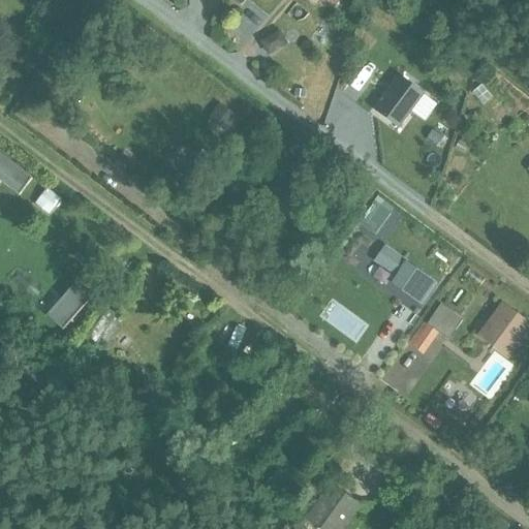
[(269,57),(288,45),(280,31),(260,42),(269,57)]
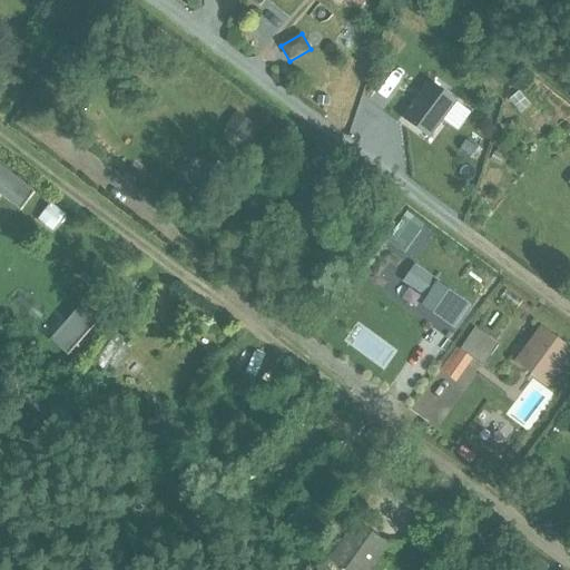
[(408,118),(434,137),(463,98),(436,79),(408,118)]
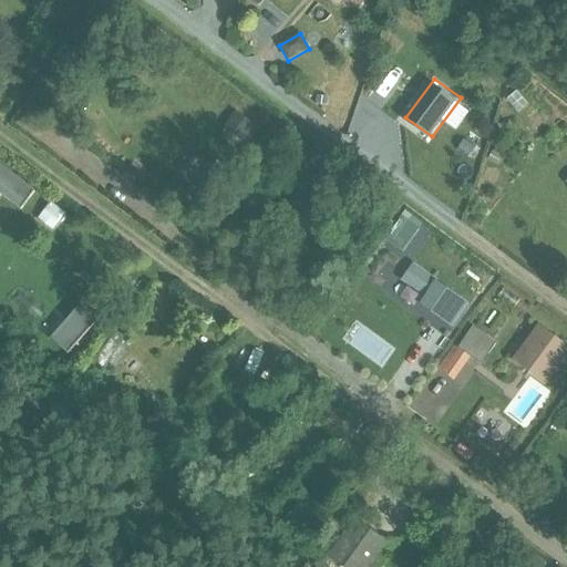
[(256,127),(236,112),(223,127),(243,143),(256,127)]
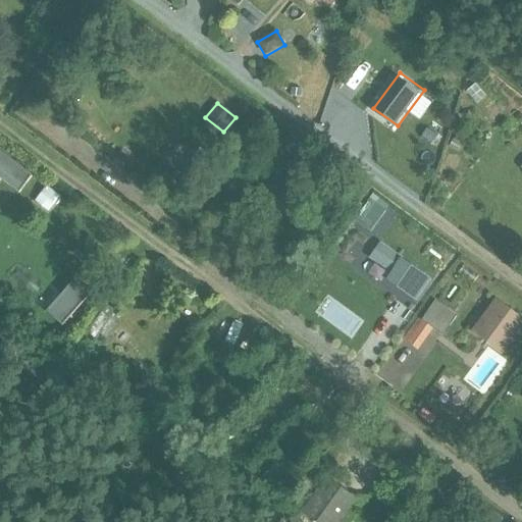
[(372,195),(355,221),(370,231),(388,206),(372,195)]
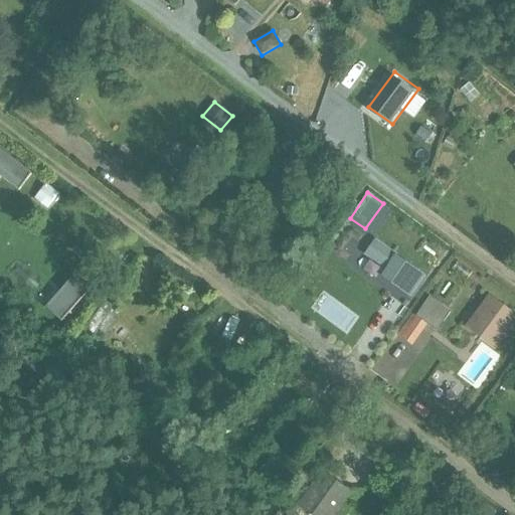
[(375,240),(365,254),(385,270),(380,277),(410,298),(424,277),(375,240)]
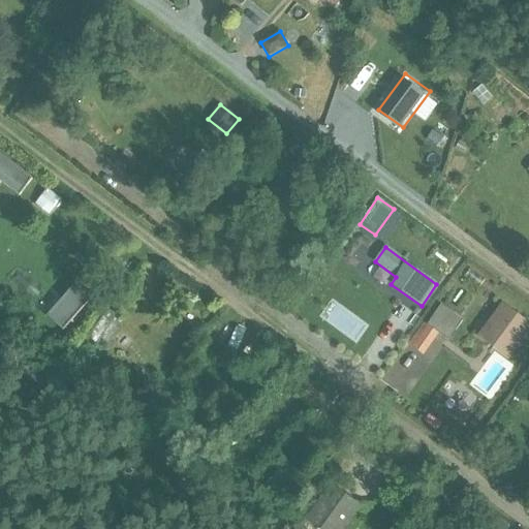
[(464,277),(479,288),(486,280),(470,269),(464,277)]
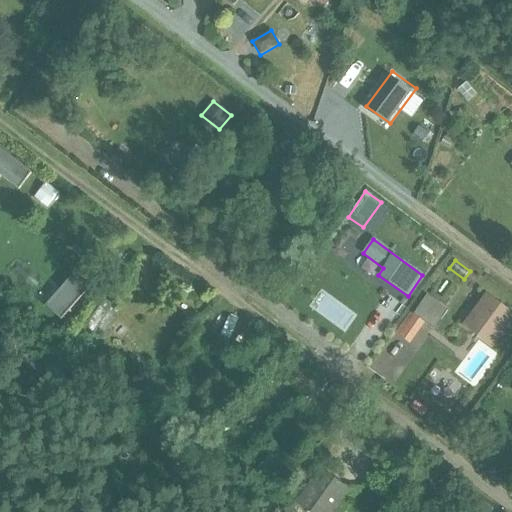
[(448,310),(427,295),(400,336),(410,343),(425,323),(434,329),(448,310)]
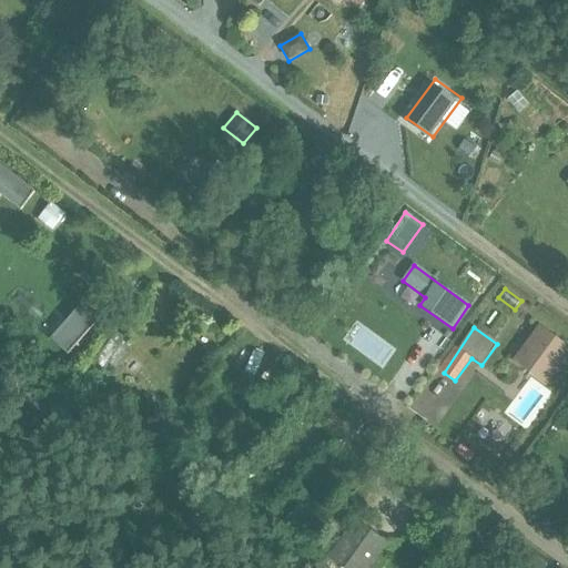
[(567,354),(567,350),(539,328),(520,354),(536,365),(529,374),(545,385),(567,354)]
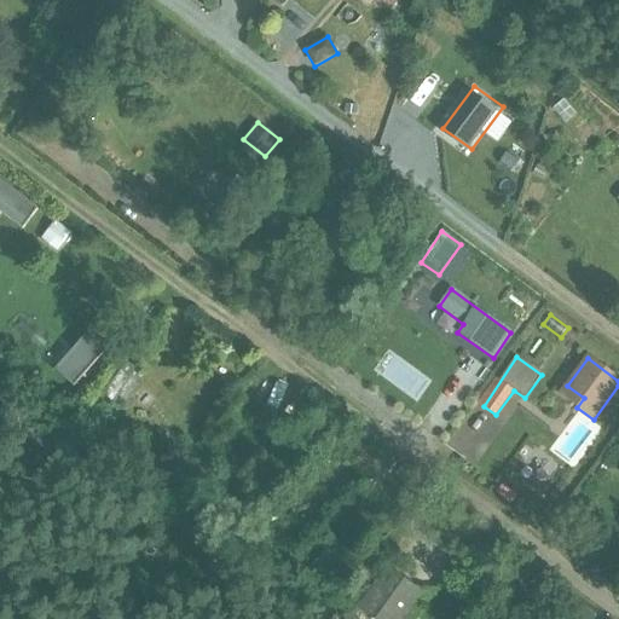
[(127,364),(103,394),(115,403),(119,398),(126,403),(140,382),(133,377),(138,371),(127,364)]
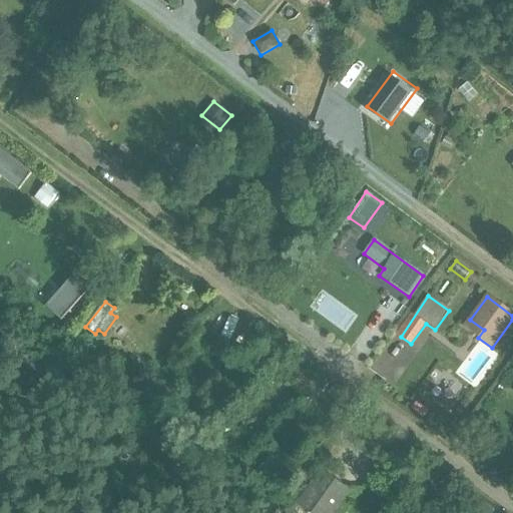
[(411,313),(397,334),(401,337),(415,315),(411,313)]
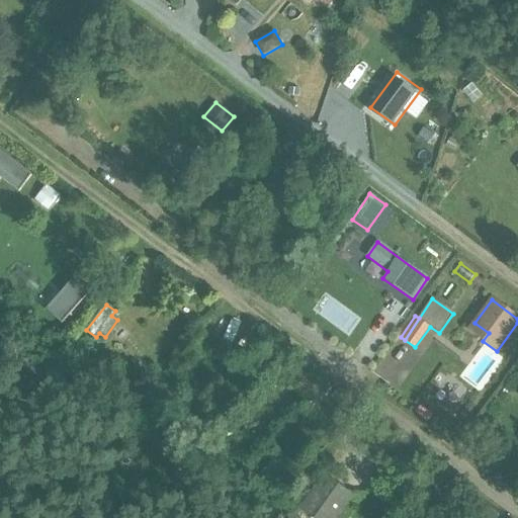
[(422,402),(417,412),(432,421),(437,411),(422,402)]
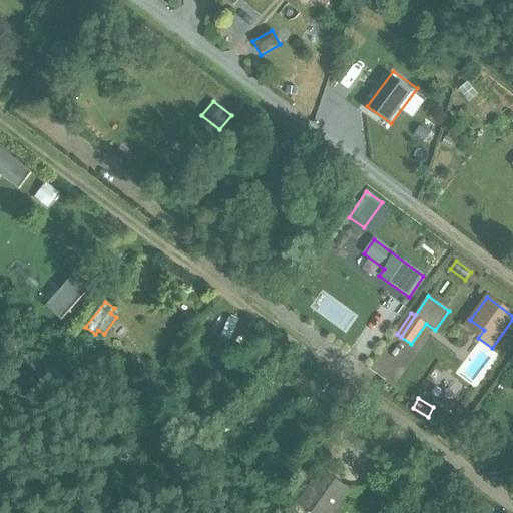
[(321,470),(297,504),(309,512),(334,512),(351,491),(321,470)]
